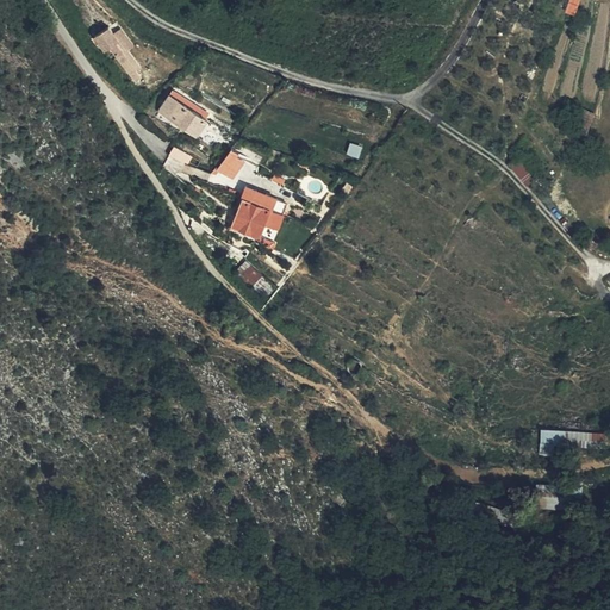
[(551,19),(559,1),(556,0),(540,0),(535,12),(551,19)]
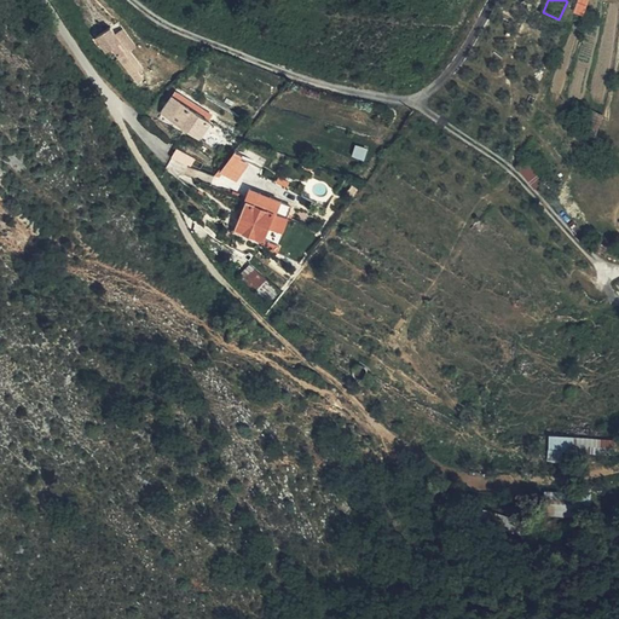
[(579,1),(576,10),(584,12),(586,4),(579,1)]
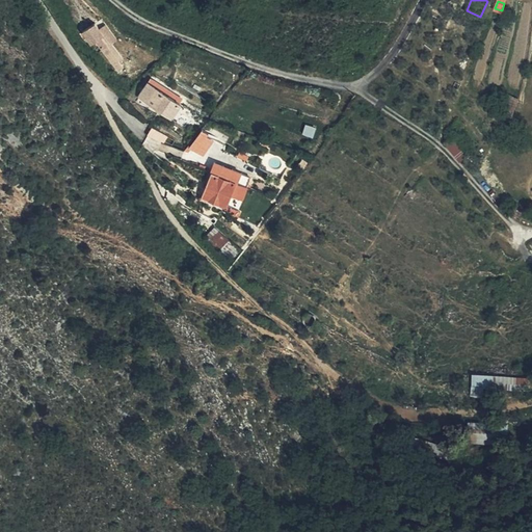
[(105,37),(100,31),(96,25),(83,34),(91,47),(96,45),(103,53),(114,45),(108,36),(105,37)]
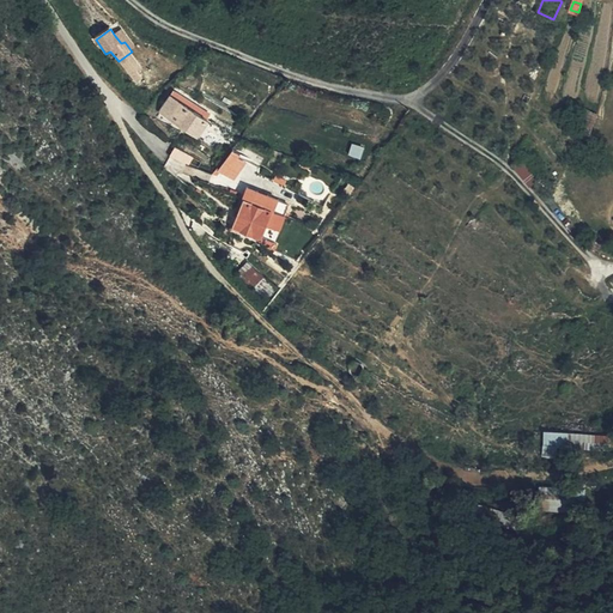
[(122,31),(115,36),(121,43),(125,42),(132,52),(135,49),(122,31)]
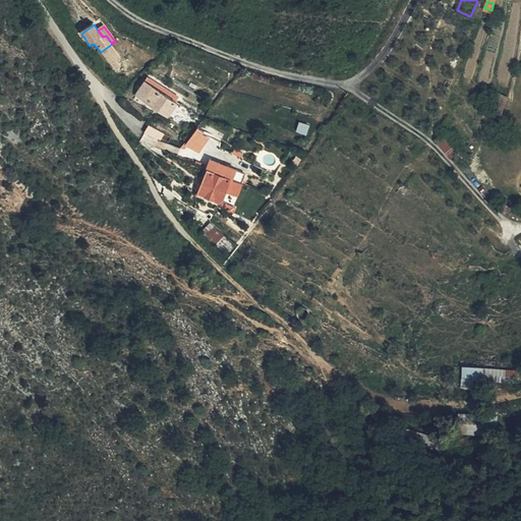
[(169,96),(171,93),(149,77),(136,95),(168,115),(177,102),(176,101),(169,96)]
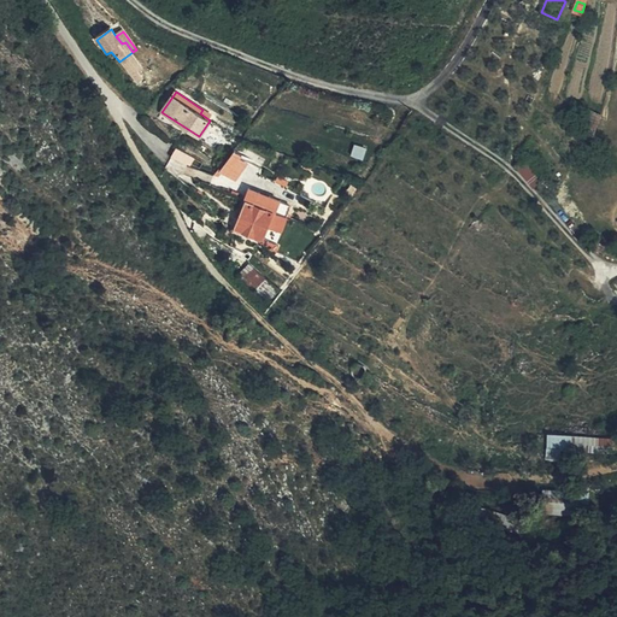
[(211,115),(203,110),(200,113),(209,119),(211,115)]
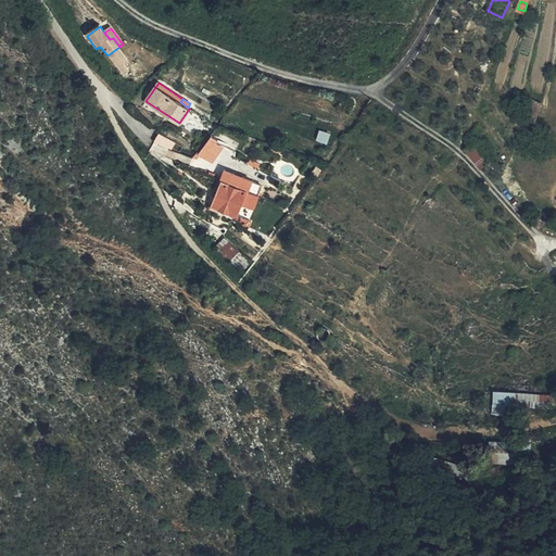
[(525,112),(538,116),(541,103),(528,99),(525,112)]
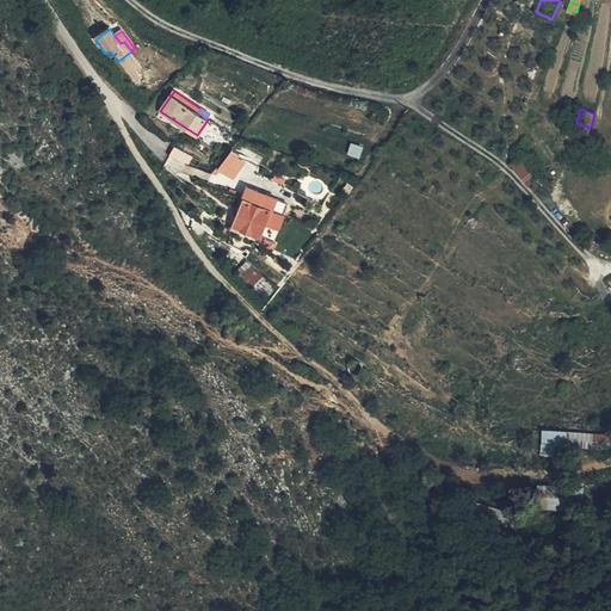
[(587,136),(591,128),(576,123),(573,131),(587,136)]
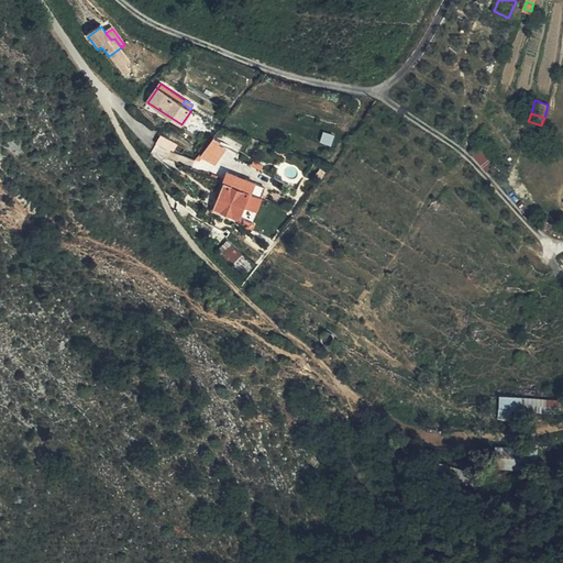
[(177,144),(161,135),(156,144),(169,152),(170,150),(174,151),(177,144)]
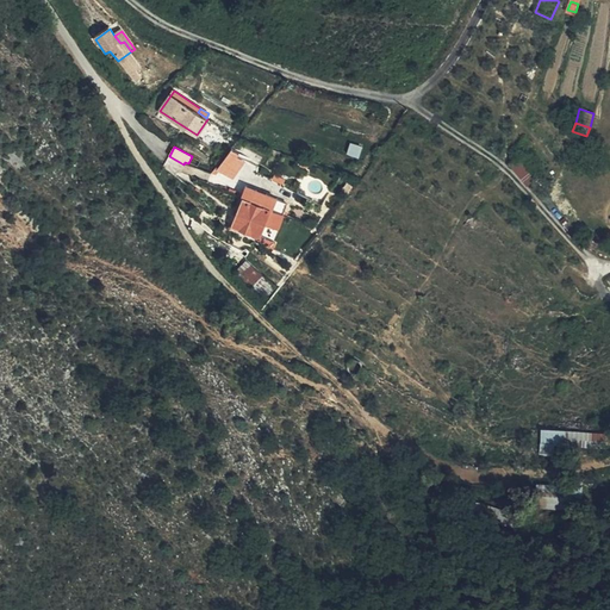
[(218,169),(236,178),(248,155),(230,147),(218,169)]
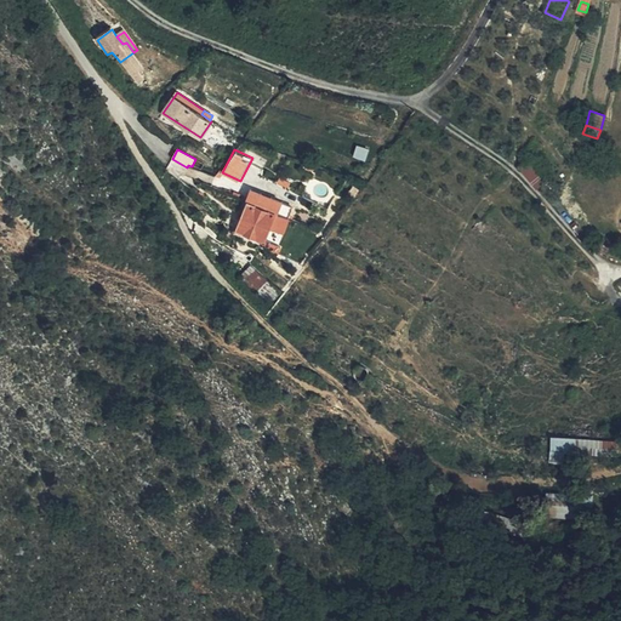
[(246,201),(251,189),(241,186),(237,198),(246,201)]
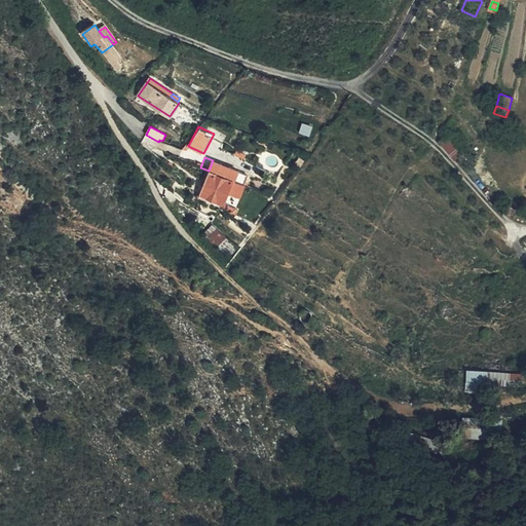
[(240,171),(213,160),(209,171),(210,172),(200,195),(225,205),(235,182),(236,182),(240,171)]
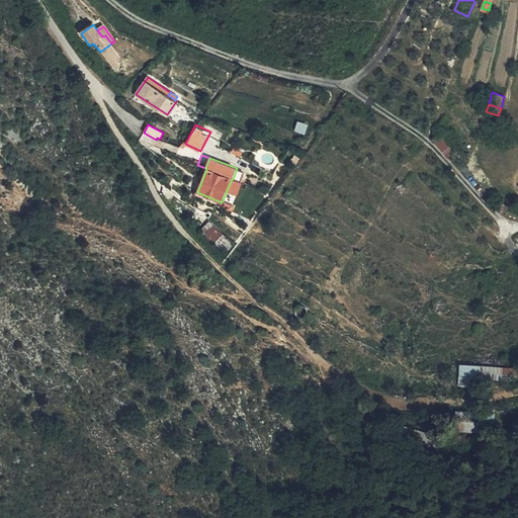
[(247,172),(237,168),(233,179),(242,183),(247,172)]
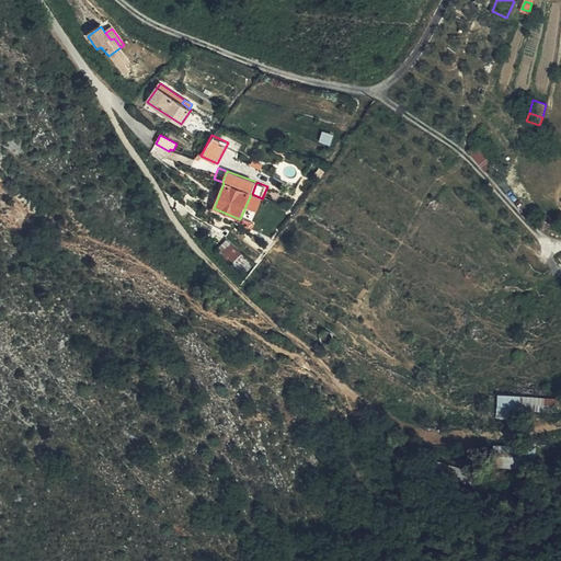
[(253,264),(227,239),(216,251),(241,276),(253,264)]
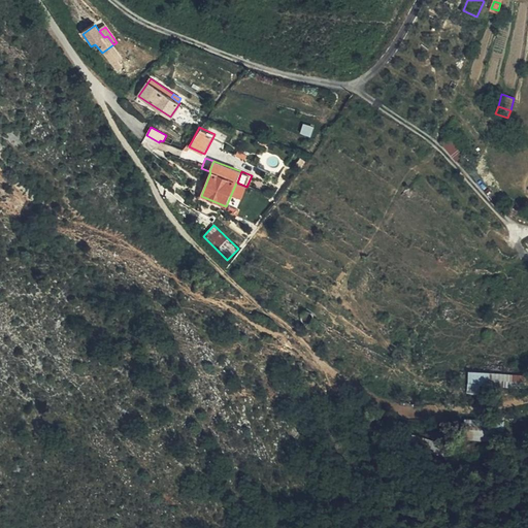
[(527,385),(527,370),(469,371),(469,392),(485,392),(485,386),(527,385)]
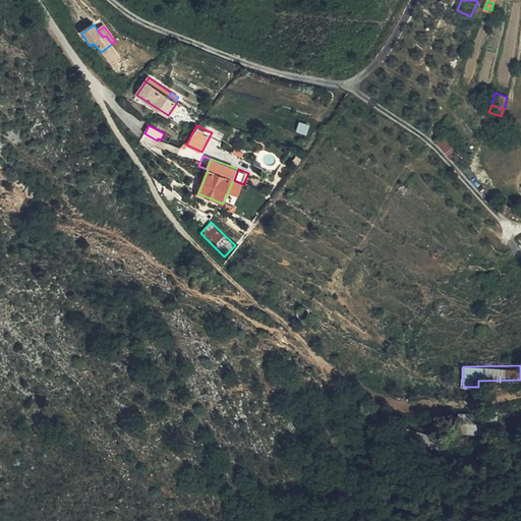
[(484,417),(447,413),(445,435),(482,440),(484,417)]
